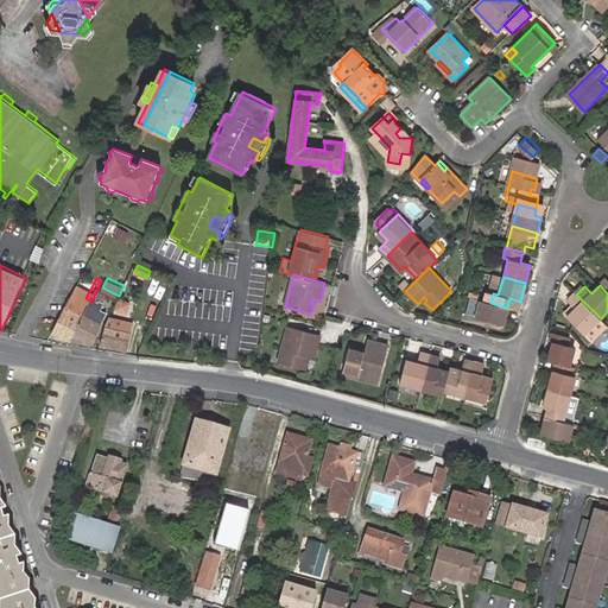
[(84,315),(75,334),(92,343),(108,312),(102,309),(106,303),(102,302),(106,295),(97,290),(94,296),(92,302),(89,306),(88,308),(84,315)]
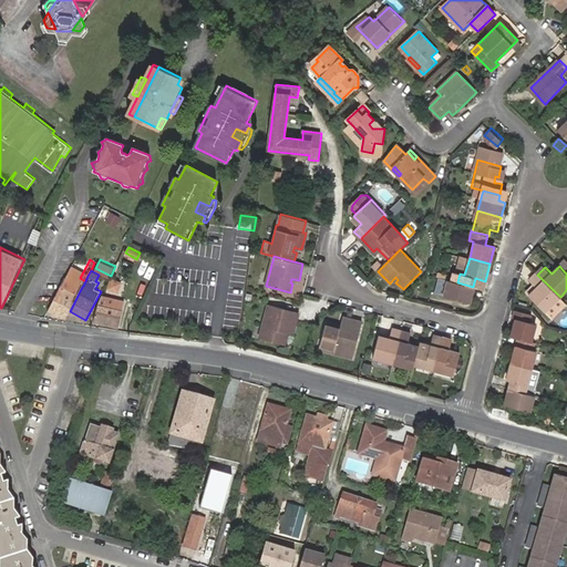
[(80,278),(70,274),(68,278),(83,286),(85,281),(80,278)]
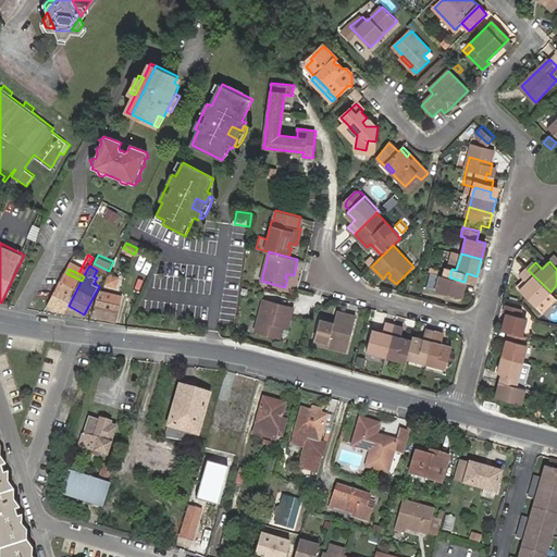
[(429,286),(435,287),(440,271),(433,269),(429,286)]
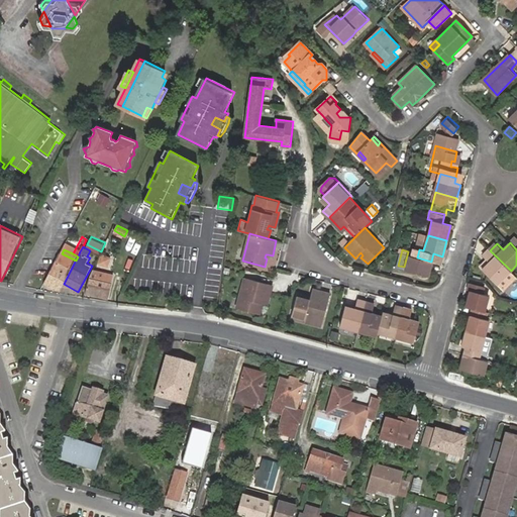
[(511,271),(490,250),(484,255),(491,263),(483,270),(498,284),(511,271)]
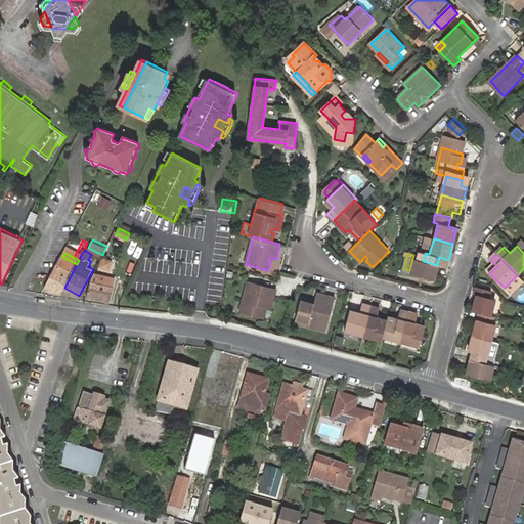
[(77,264),(62,257),(47,289),(60,296),(64,288),(73,271),(76,265),(77,264)]
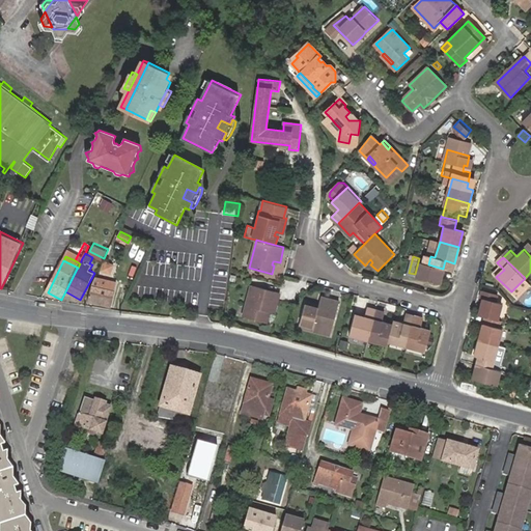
[(428,264),(418,261),(414,276),(439,283),(443,269),(428,264)]
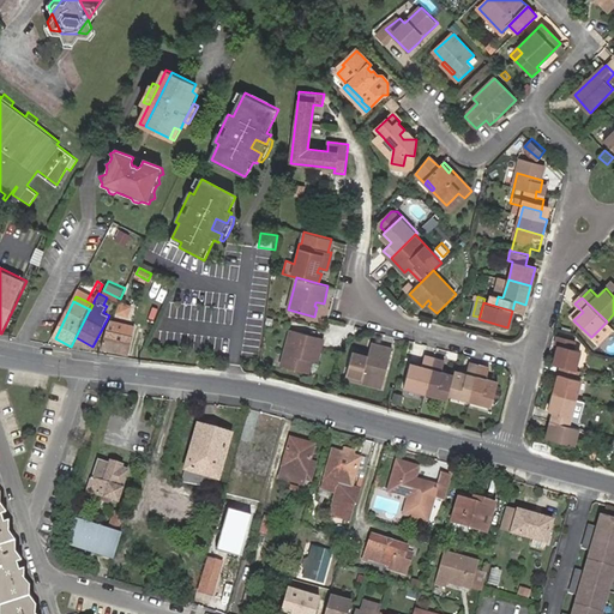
[(131,304),(128,313),(136,315),(139,306),(131,304)]
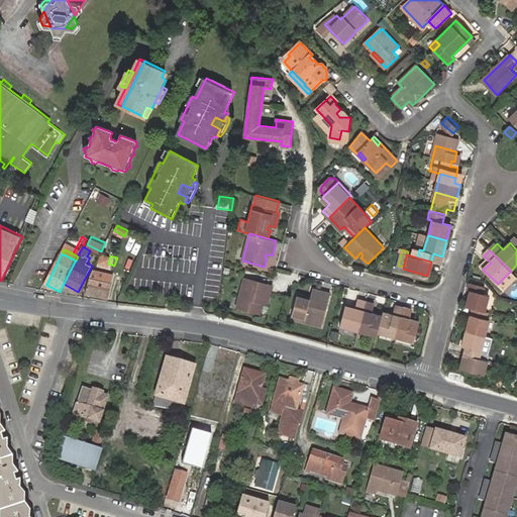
[(498,284),(505,292),(516,280),(516,277),(511,271),(498,284)]
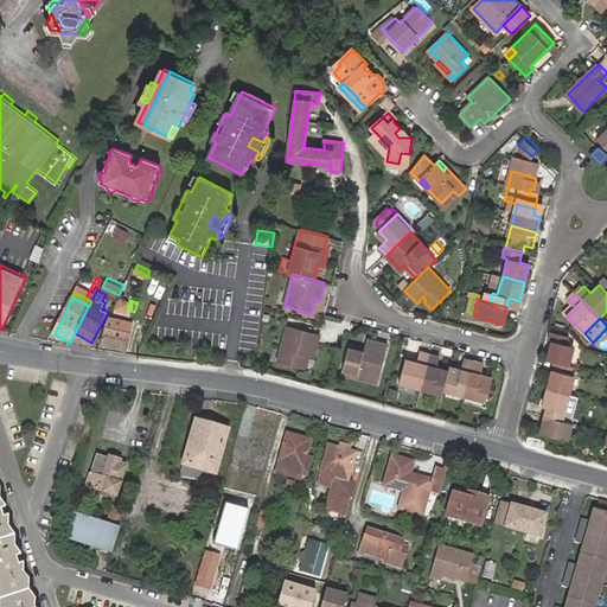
[(109,319),(106,326),(122,330),(125,323),(109,319)]
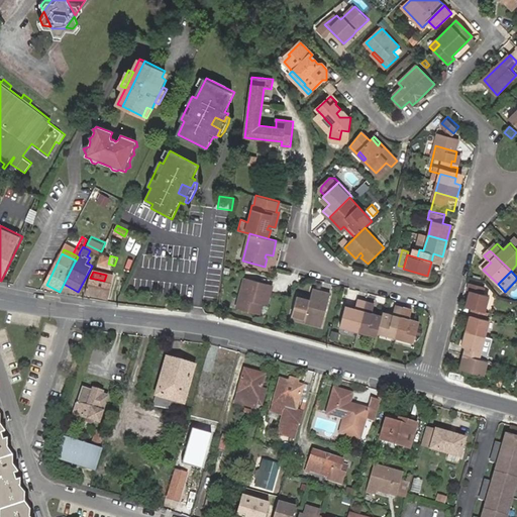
[(90,278),(85,293),(108,298),(114,275),(106,273),(106,275),(104,281),(90,278)]
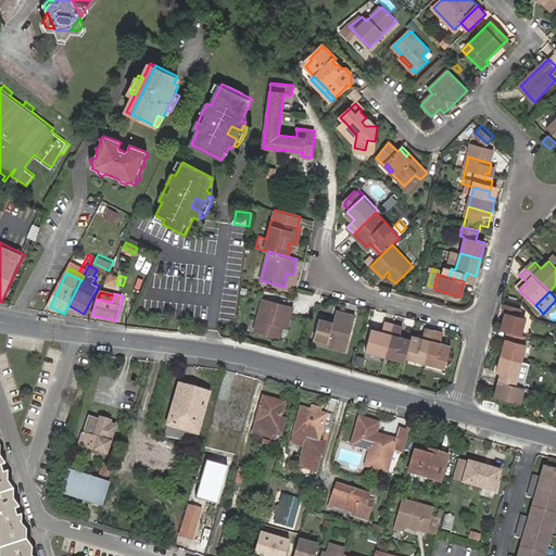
[(283,320),(288,321),(292,304),(263,297),(254,329),(279,336),(282,325),(283,320)]
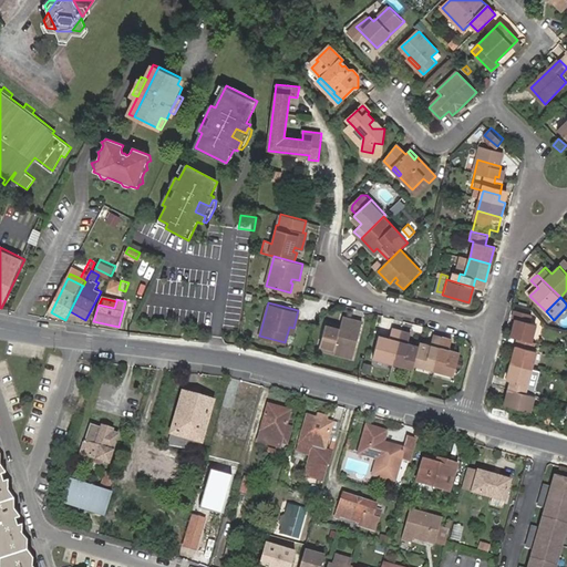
[(517,321),(513,338),(518,340),(533,343),(537,326),(529,325),(532,316),(516,312),(514,320),(517,321)]
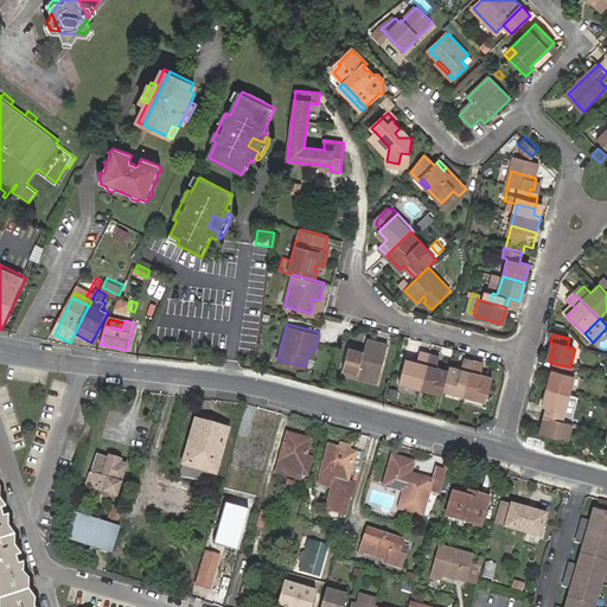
[(368,338),(364,347),(364,351),(359,350),(360,347),(349,345),(342,372),(357,377),(378,382),(388,344),(368,338)]
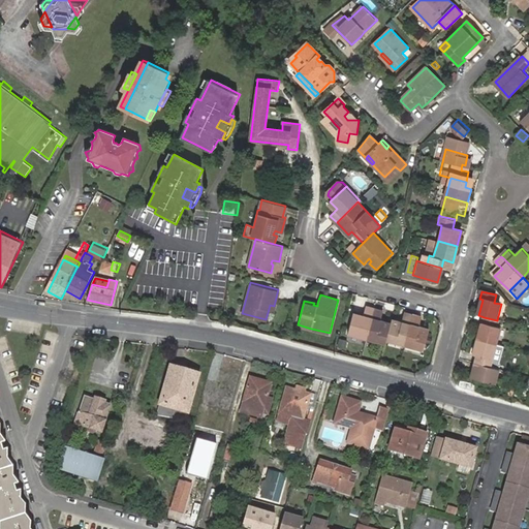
[(367,338),(375,308),(366,306),(363,315),(353,313),(348,333),(367,338)]
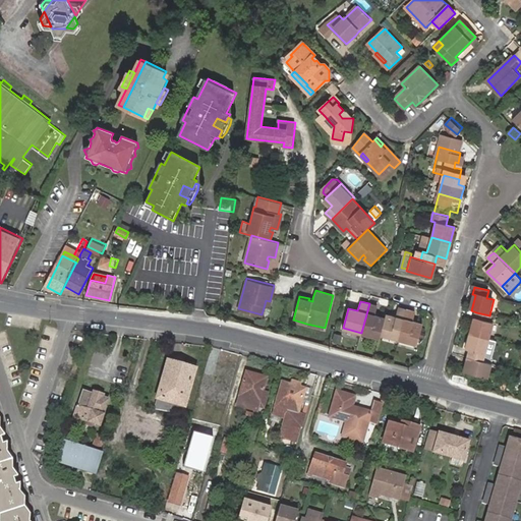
[(378,305),(369,303),(361,333),(380,338),(381,334),(385,317),(374,314),(378,305)]
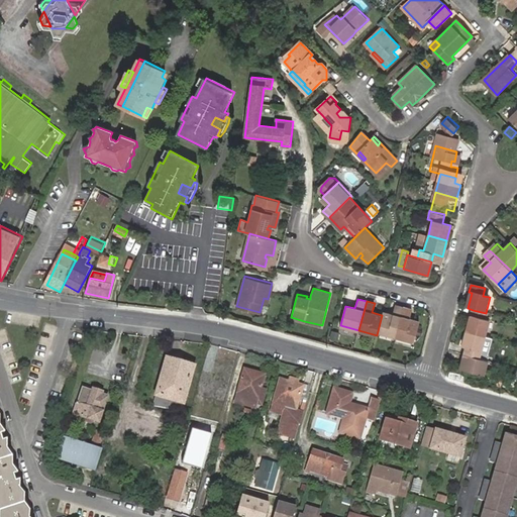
[(393,314),(383,312),(382,315),(378,331),(396,336),(404,308),(395,306),(393,314)]
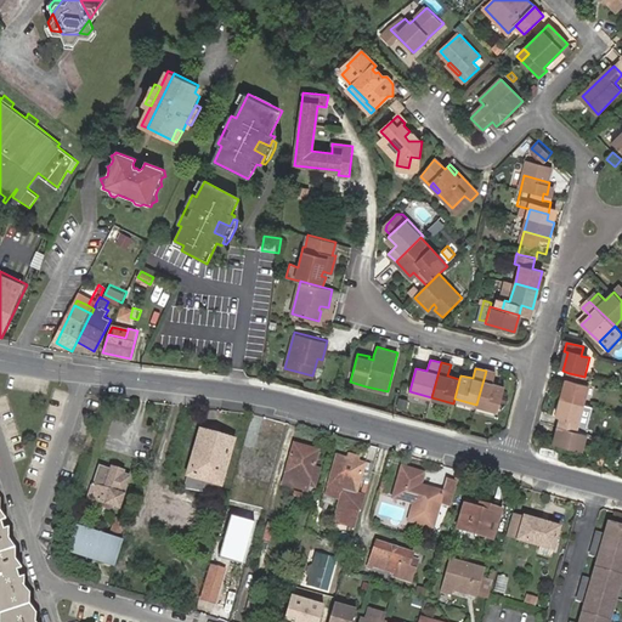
[(496,373),(486,371),(476,405),(498,411),(504,386),(493,384),(496,373)]
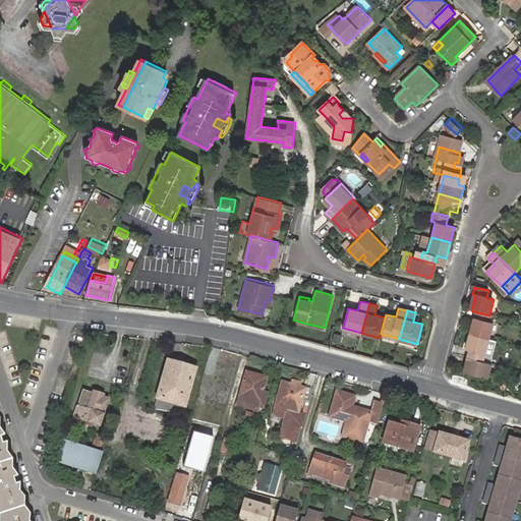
[(476,312),(471,335),(489,340),(494,324),(490,324),(493,316),(489,315),(476,312)]
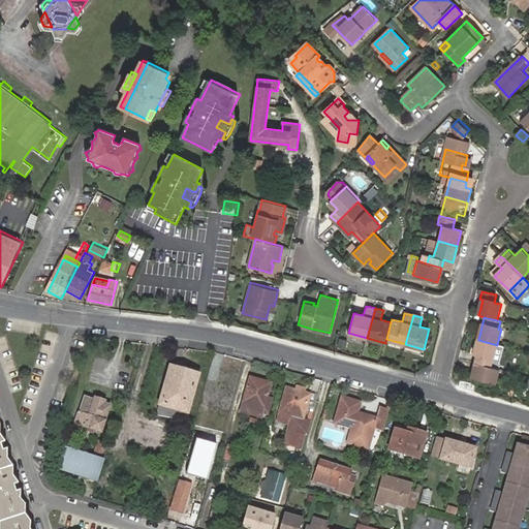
[(478,356),(476,364),(491,368),(497,345),(478,340),(474,355),(478,356)]
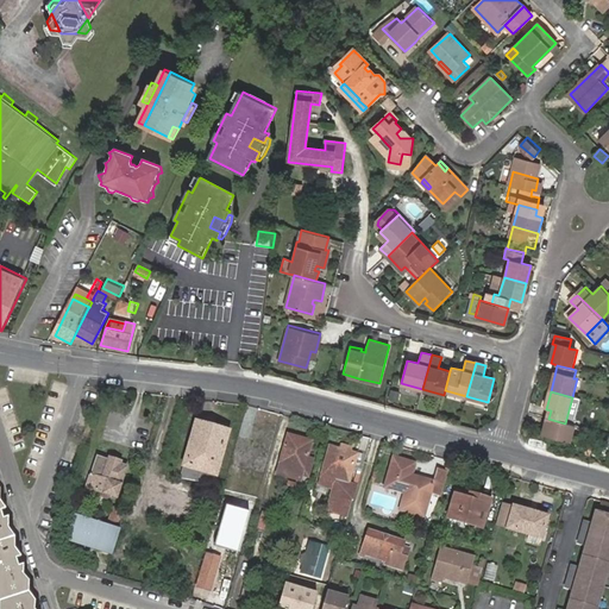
[(199,419),(182,466),(184,466),(215,476),(218,477),(228,427),(199,419)]
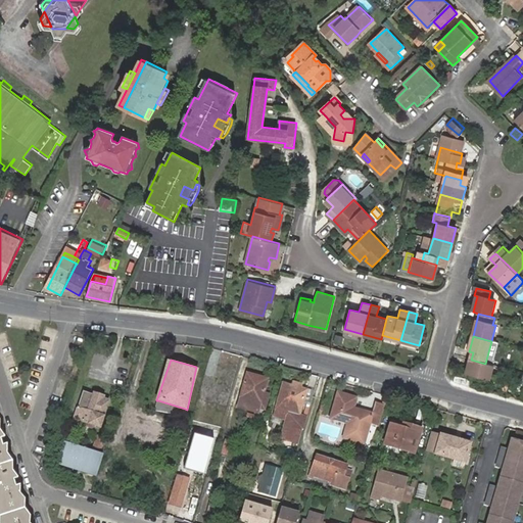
[(485,364),(471,360),(467,374),(490,380),(494,366),(485,364)]
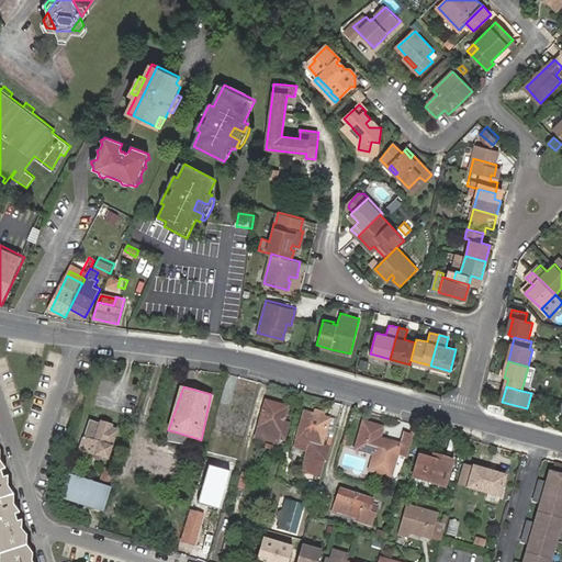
[(266,400),(258,425),(267,428),(266,434),(278,438),(288,407),(278,404),(278,403),(266,400)]
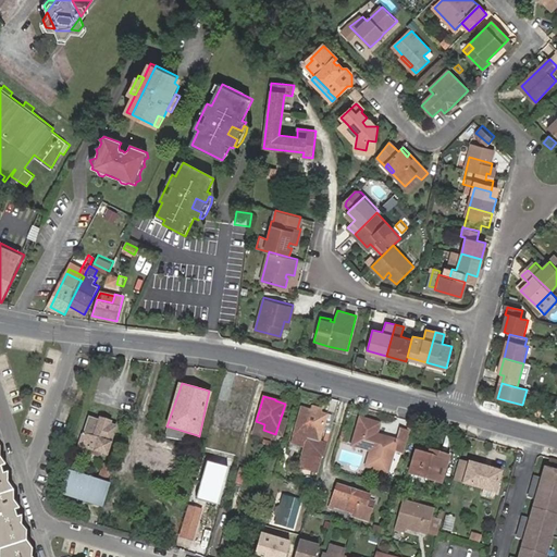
[(302,408),(297,429),(295,435),(308,440),(305,447),(302,455),(312,457),(313,455),(321,457),(323,457),(326,445),(319,443),(326,417),(314,413),(316,411),(302,408)]
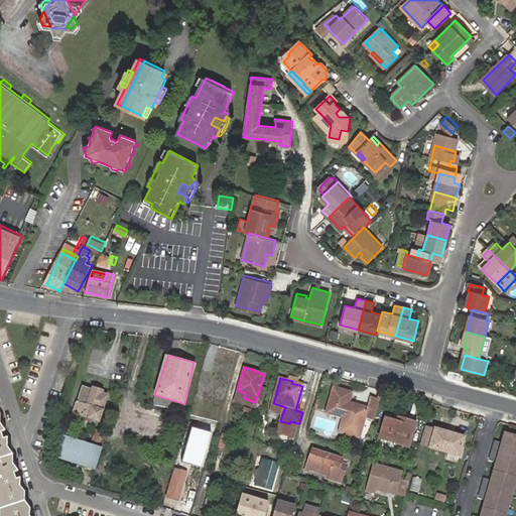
[(83,385),(77,402),(84,404),(81,414),(86,416),(86,420),(91,421),(92,418),(99,420),(106,400),(101,398),(102,393),(103,390),(93,387),(93,388),(83,385)]
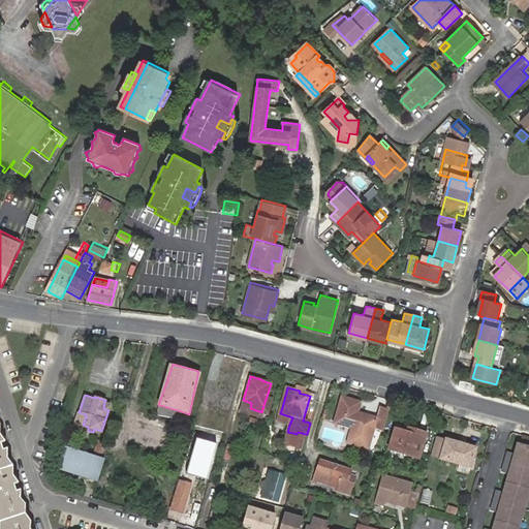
[(343,396),(335,422),(352,427),(348,442),(368,448),(375,425),(384,427),(390,409),(380,406),(376,418),(358,412),(361,401),(343,396)]
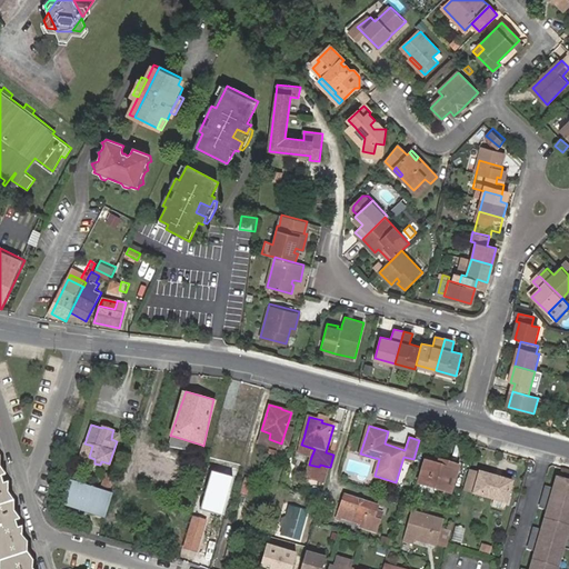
[(201,445),(172,436),(169,446),(199,451),(201,445)]
